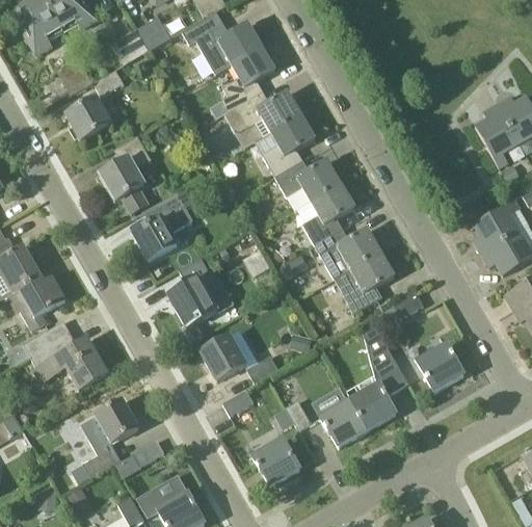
[(61,28),(45,0),(30,0),(28,1),(30,3),(15,11),(30,38),(28,40),(36,54),(52,45),(49,40),(62,30),(61,28)]
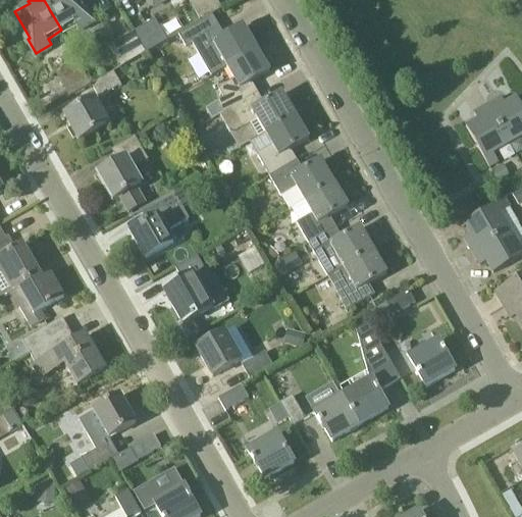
[(44,0),(60,28),(73,19),(79,28),(94,18),(86,5),(83,6),(79,0),(44,0)]
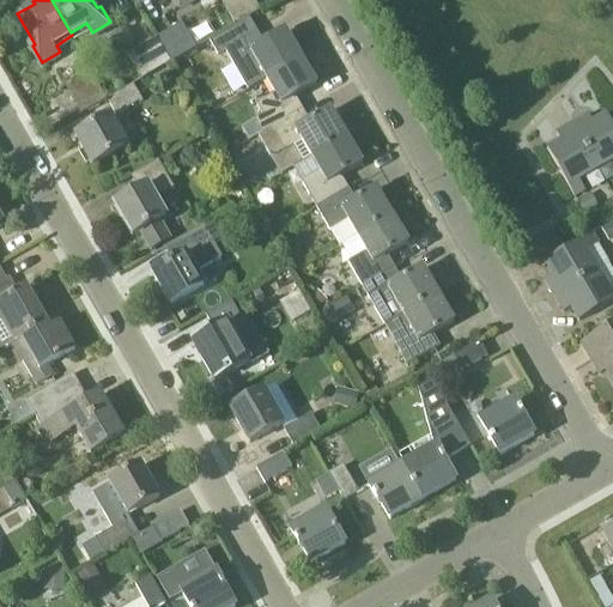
[(225,0),(237,20),(244,16),(261,6),(258,0),(225,0)]
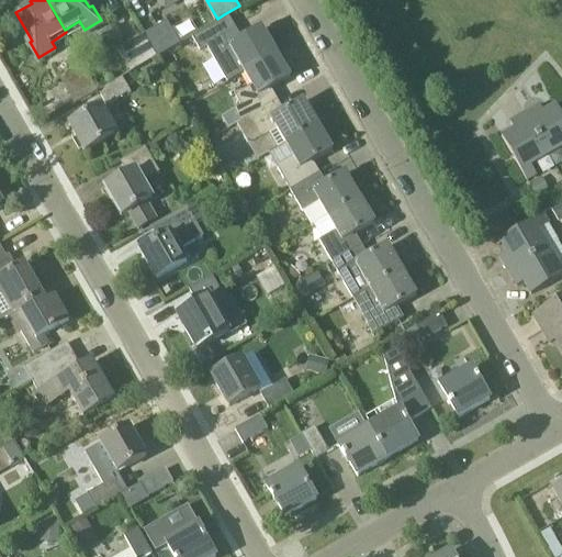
[(277,49),(262,24),(237,39),(224,14),(217,19),(192,33),(200,47),(208,43),(227,78),(245,68),(244,68),(277,49)]
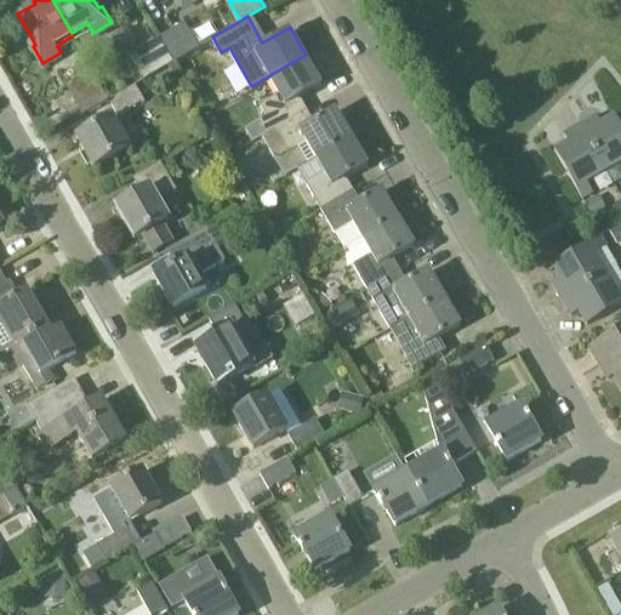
[(157,34),(171,60),(199,44),(184,20),(157,34)]
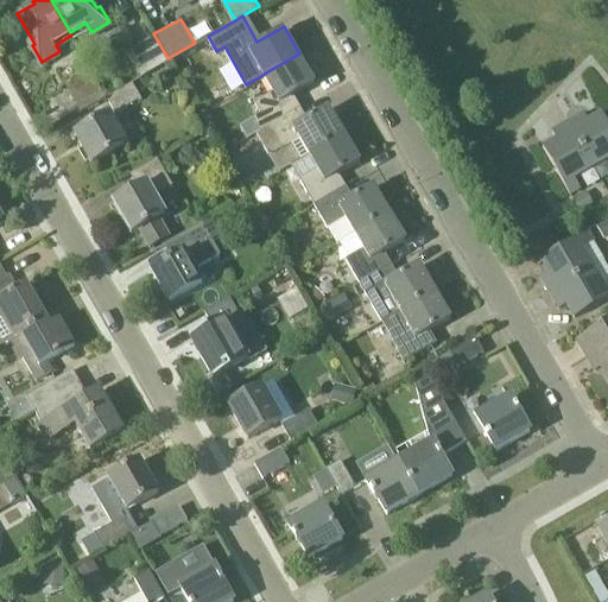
[(141,74),(168,58),(153,33),(127,49),(141,74)]
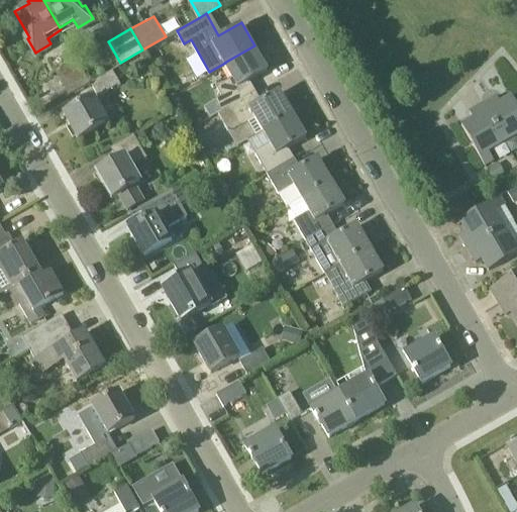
[(221,109),(250,92),(244,81),(268,68),(254,45),(224,63),(225,63),(232,75),(216,84),(222,94),(215,98),(221,109)]
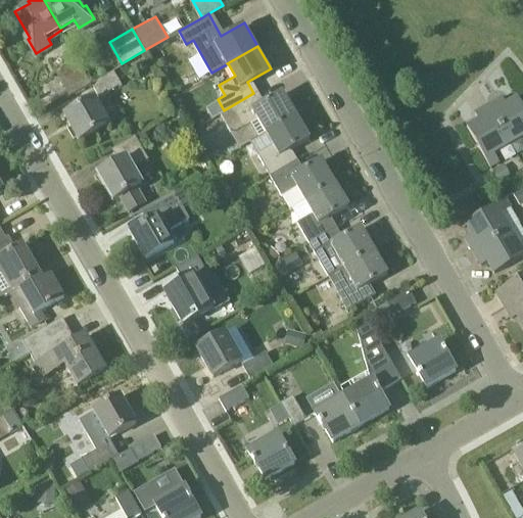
[(77,56),(55,68),(70,94),(91,82),(77,56)]
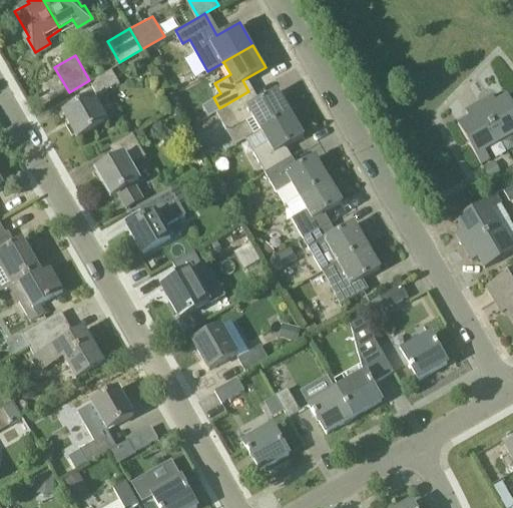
[(111,67),(89,80),(97,92),(119,80),(111,67)]
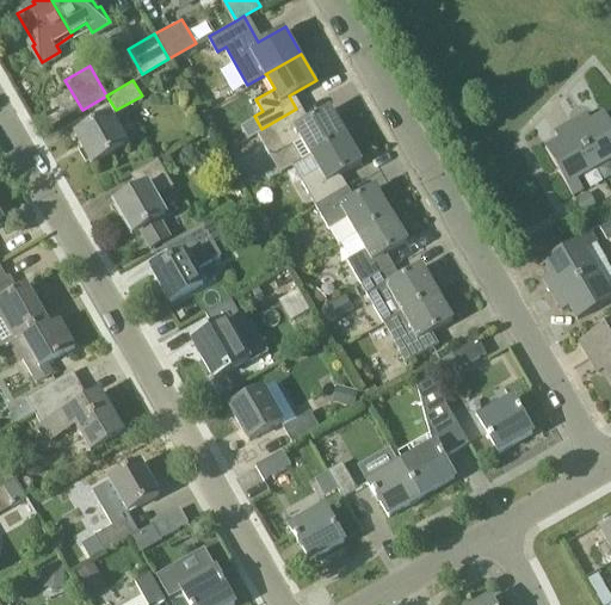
[(310,153),(346,133),(331,105),(303,121),(296,109),(261,129),(258,130),(281,170),(310,153)]
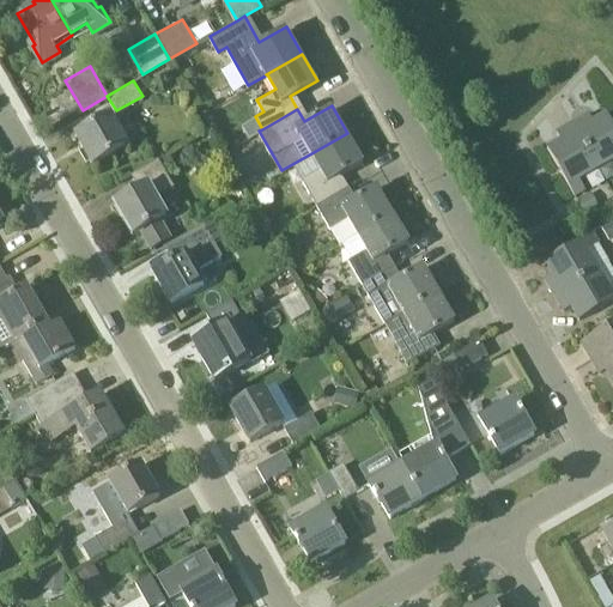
[(572,120),(599,164),(612,155),(612,121),(606,110),(593,117),(588,110),(572,120)]
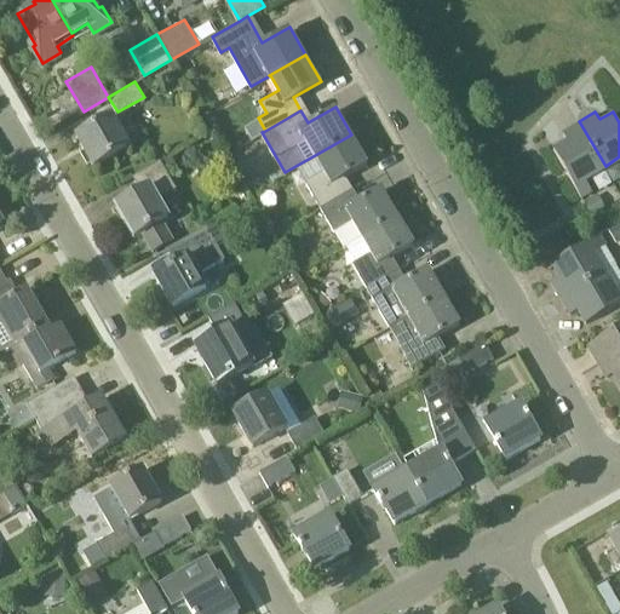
[(113,113),(76,135),(93,164),(130,143),(113,113)]
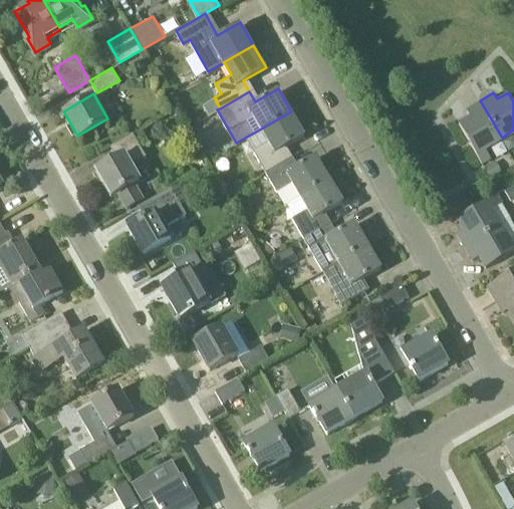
[(480,100),(467,108),(470,114),(459,121),(482,161),(490,156),(485,148),(502,138),(480,100)]
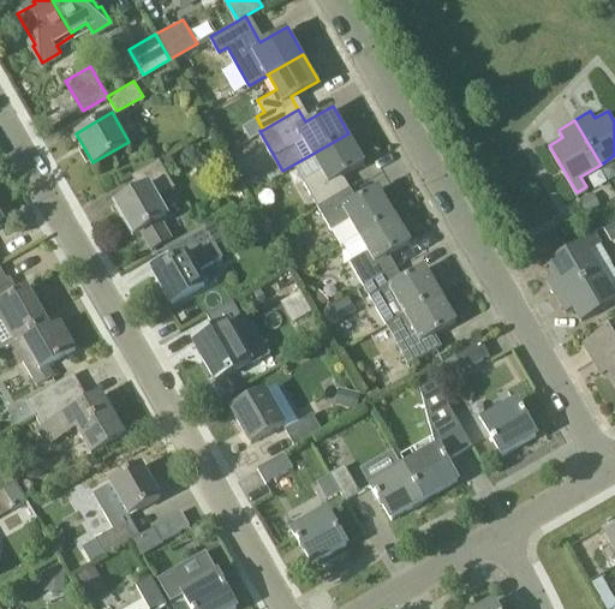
[(344,187),(336,175),(364,160),(348,133),(312,154),(322,169),(304,180),(317,203),(344,187)]
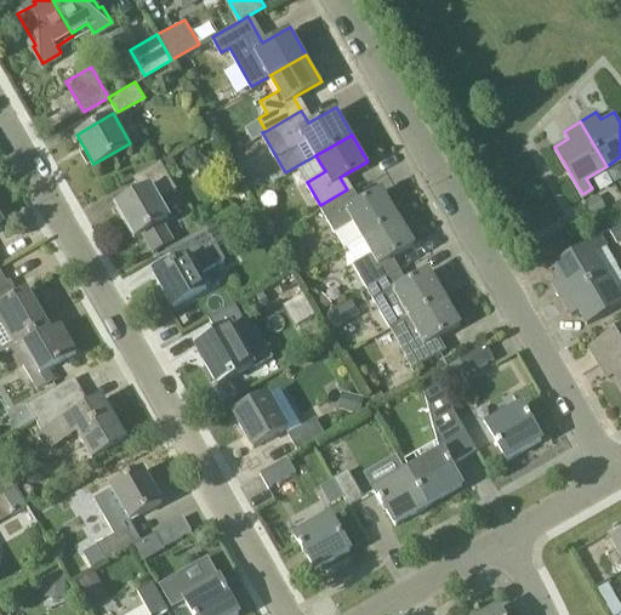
[(163,218),(167,216),(158,198),(177,187),(171,177),(182,171),(171,152),(134,175),(141,189),(115,204),(134,235),(143,231),(153,249),(174,237),(163,218)]
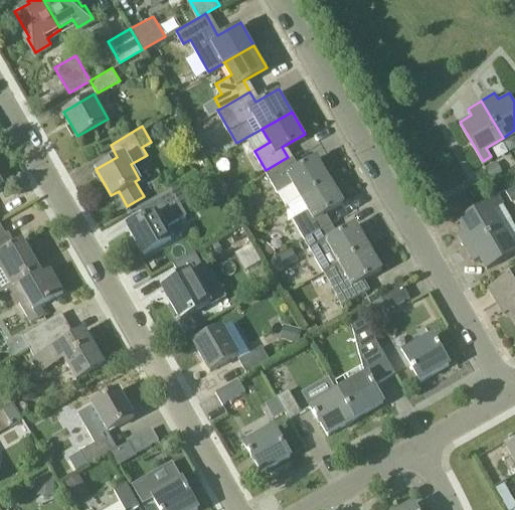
[(293,182),(300,195),(330,178),(317,155),(294,168),(288,157),(266,170),(277,191),(293,182)]
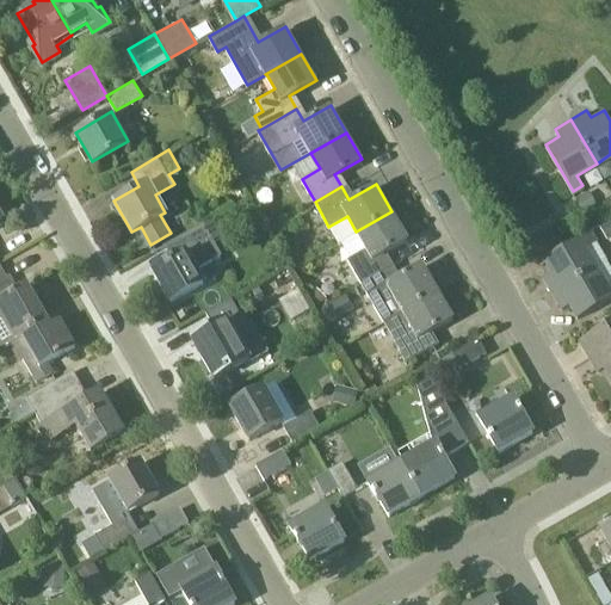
[(582,209),(597,201),(588,187),(575,195),(582,209)]
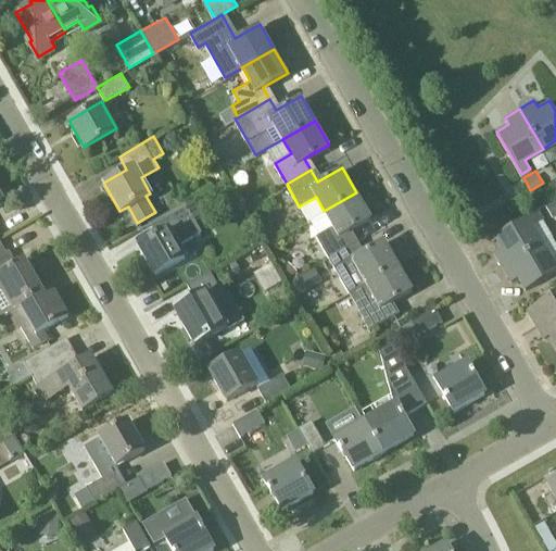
[(329,257),(353,242),(346,230),(370,216),(356,192),(324,211),(332,225),(316,235),(329,257)]
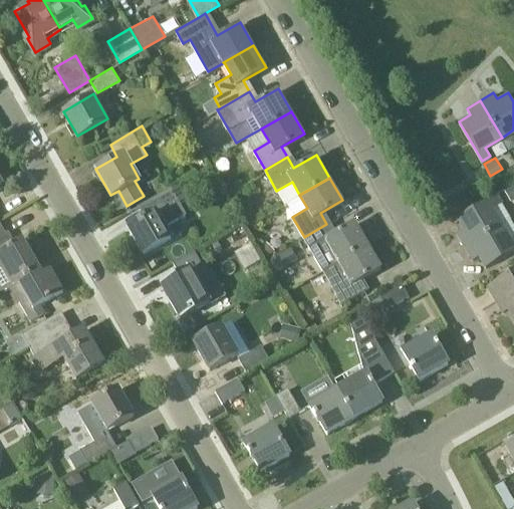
[(513,196),(513,181),(508,186),(504,188),(510,199),(513,196)]
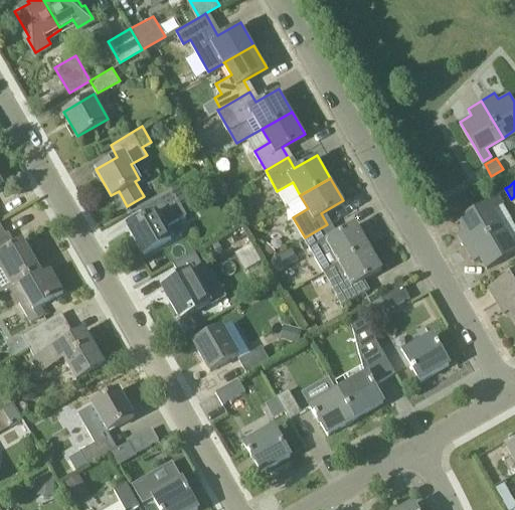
[(172,237),(164,224),(186,212),(180,200),(171,186),(146,200),(153,212),(129,226),(144,251),(172,237)]
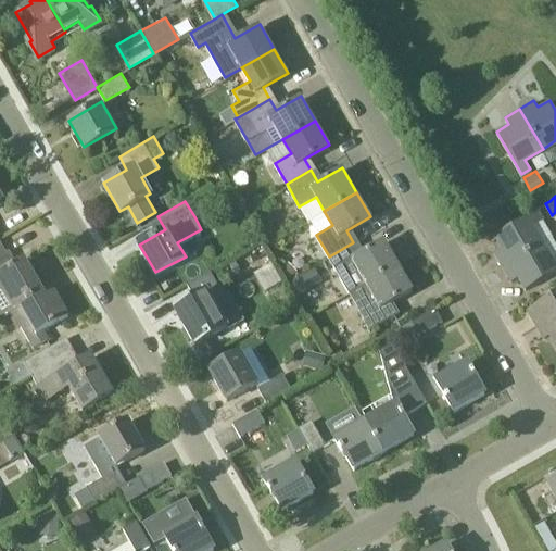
[(538,209),(494,234),(502,246),(495,250),(503,264),(553,236),(538,209)]
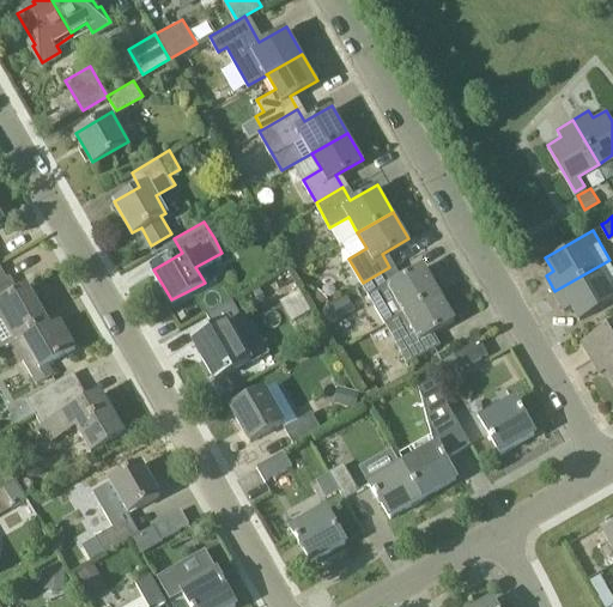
[(554,291),(564,308),(571,303),(580,316),(612,297),(612,265),(610,260),(554,291)]
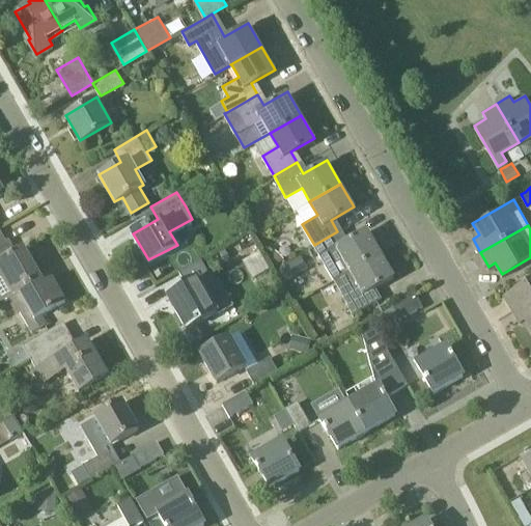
[(14,292),(40,276),(24,246),(17,250),(8,237),(6,238),(0,227),(0,273),(2,272),(14,292)]
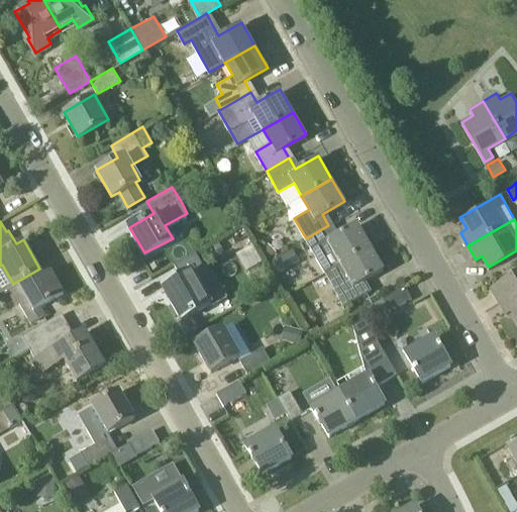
[(370,245),(356,222),(334,235),(328,225),(306,238),(317,259),(324,271),(370,245)]
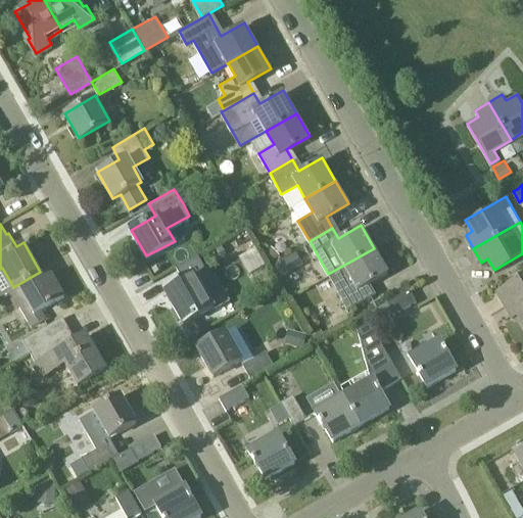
[(272,259),(279,252),(271,243),(264,250),(272,259)]
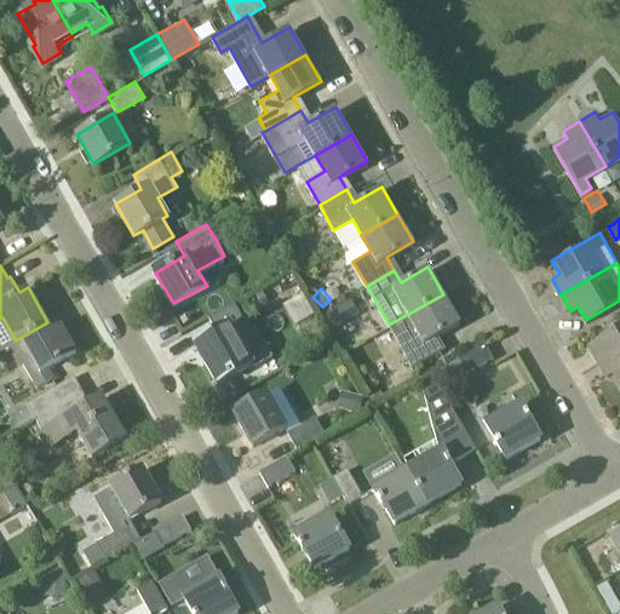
[(459,321),(443,294),(389,325),(399,340),(412,365),(440,350),(432,337),(459,321)]
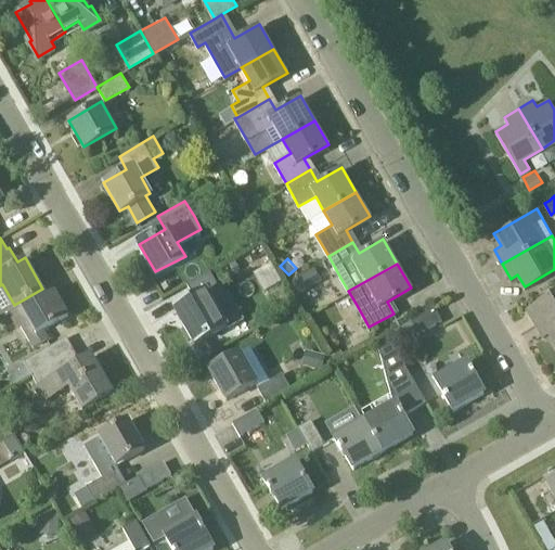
[(296,292),(322,279),(314,265),(289,279),(296,292)]
